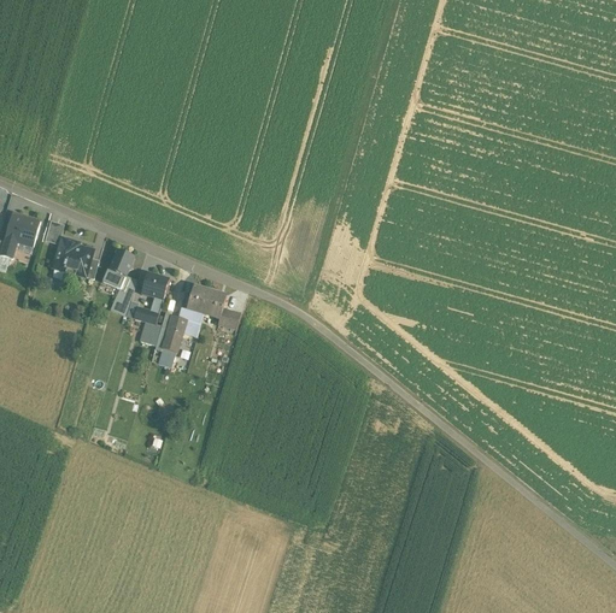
[(4,241),(0,252),(0,255),(11,258),(16,241),(33,246),(40,220),(11,213),(4,241)]
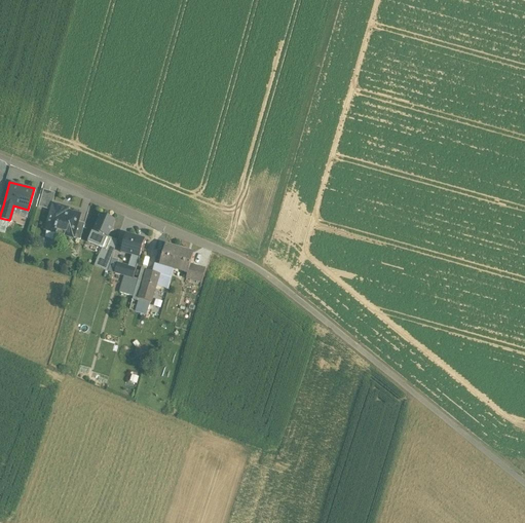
[(38,206),(49,209),(54,192),(42,188),(38,206)]
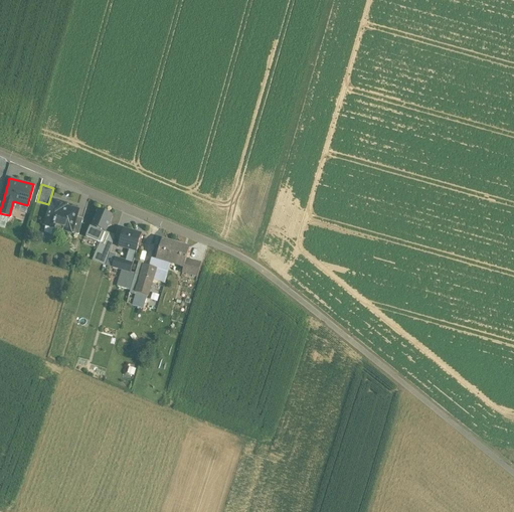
[(58,202),(51,199),(42,230),(51,232),(53,223),(70,228),(74,215),(75,209),(57,204),(58,202)]
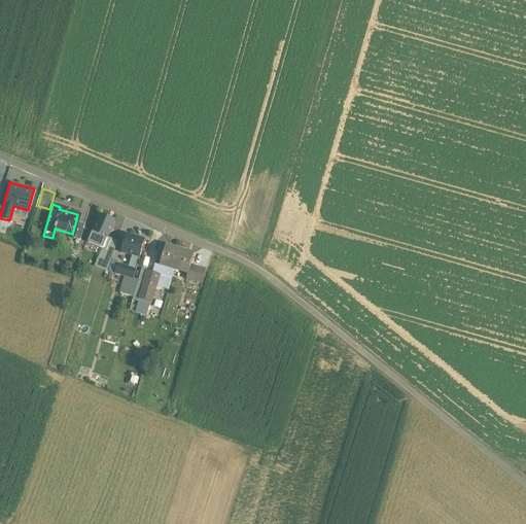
[(114,219),(99,213),(92,230),(100,233),(107,236),(114,219)]
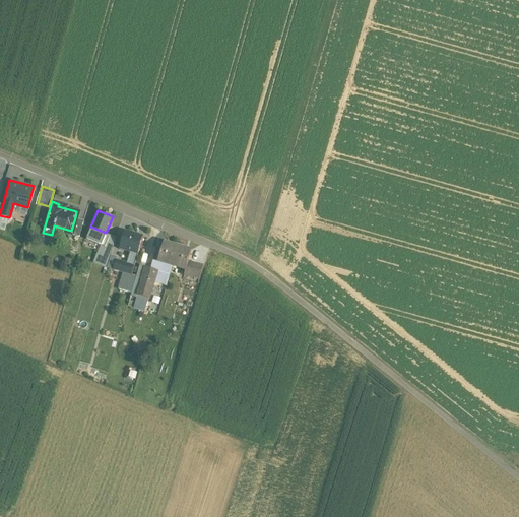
[(82,219),(75,217),(71,231),(70,233),(78,235),(82,219)]
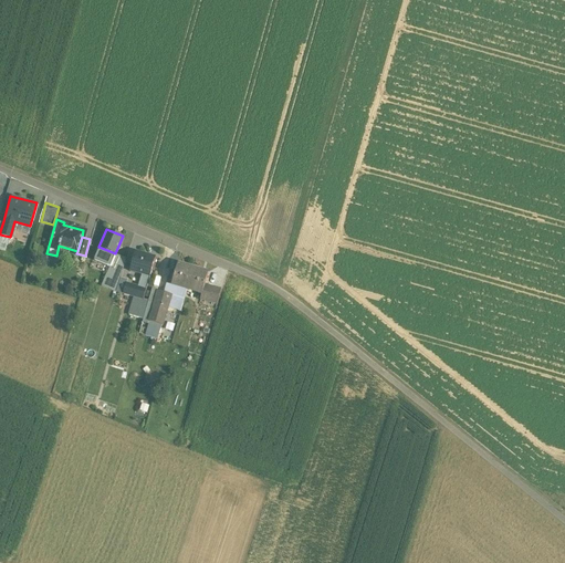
[(107,250),(98,247),(94,258),(102,261),(107,250)]
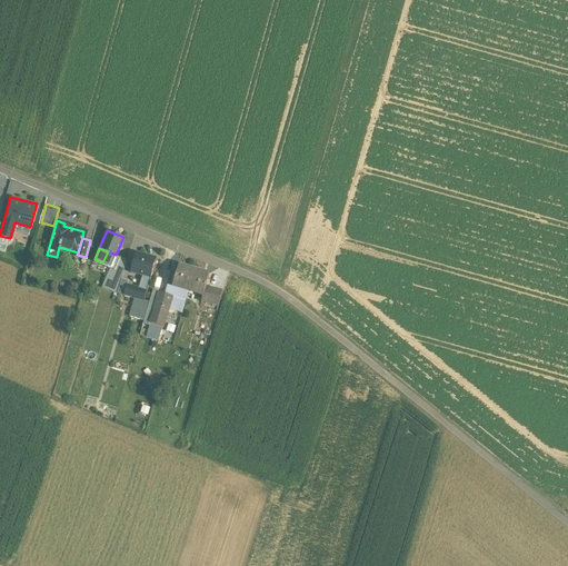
[(116,255),(108,251),(102,262),(110,266),(105,286),(116,291),(126,259),(116,255)]
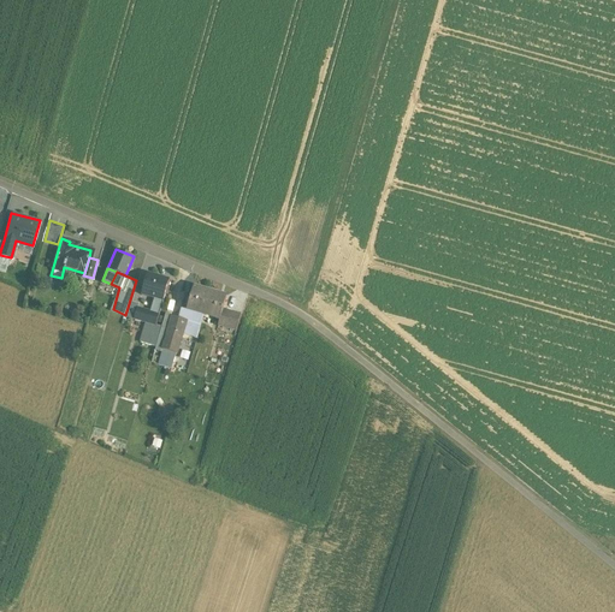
[(169,279),(146,272),(140,292),(153,296),(163,298),(169,279)]
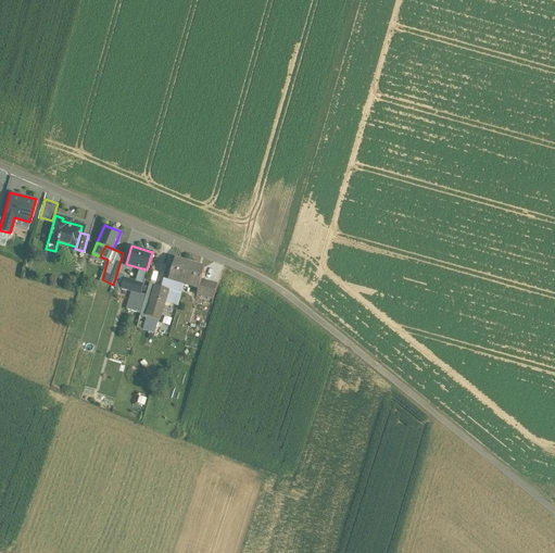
[(188,263),(174,259),(168,277),(167,278),(175,280),(175,278),(183,280),(188,263)]
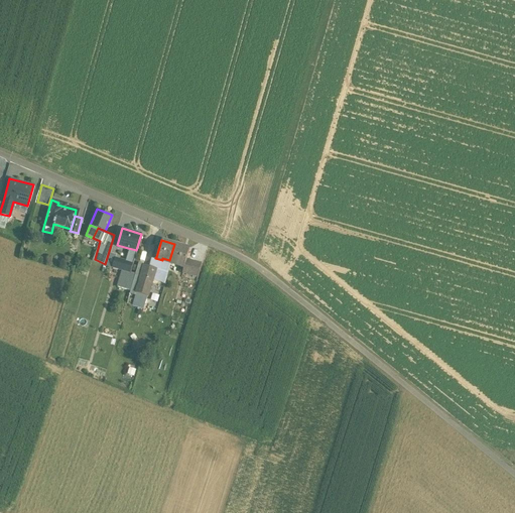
[(188,248),(174,244),(169,260),(177,262),(176,264),(183,266),(185,258),(188,248)]
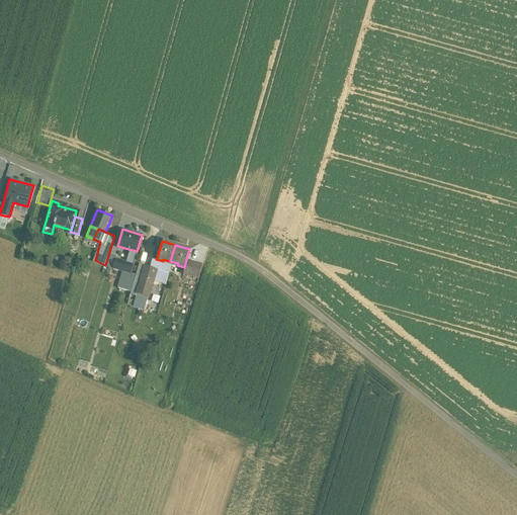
[(137,251),(128,249),(124,261),(133,263),(137,251)]
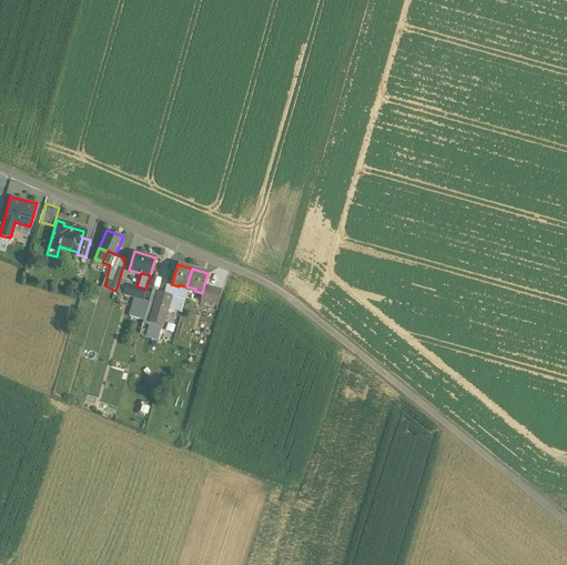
[(127,279),(120,276),(115,291),(123,293),(123,292),(122,292),(125,283),(127,279)]
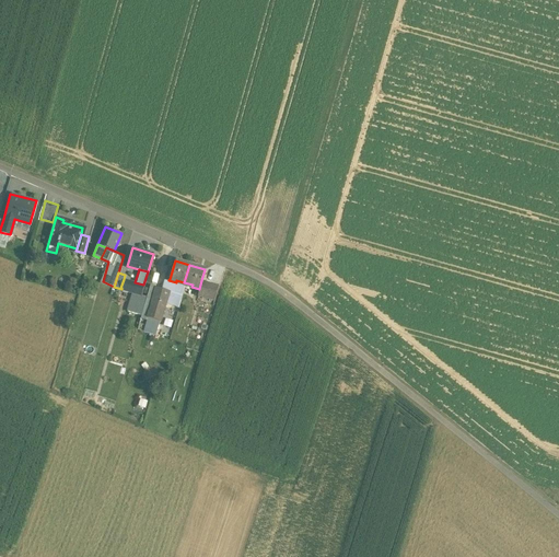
[(176,282),(169,280),(170,279),(165,278),(162,288),(169,290),(165,302),(177,305),(184,282),(176,280),(176,282)]
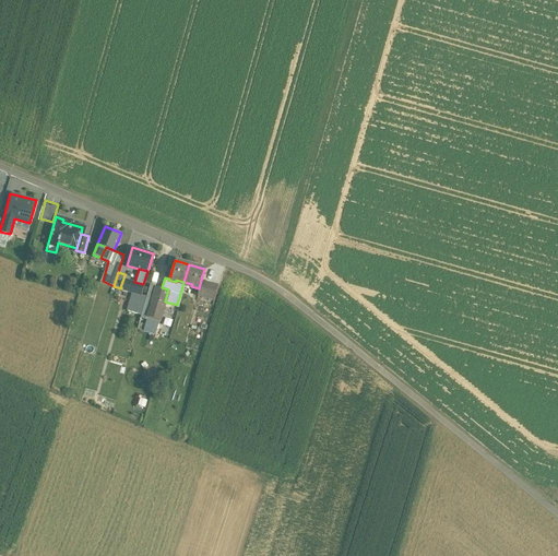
[(123,279),(120,287),(121,287),(132,291),(141,293),(143,284),(134,282),(123,279)]
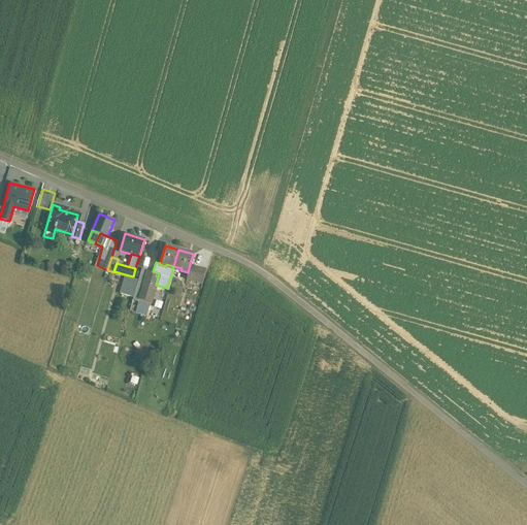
[(205,269),(190,264),(188,272),(186,277),(201,282),(205,269)]
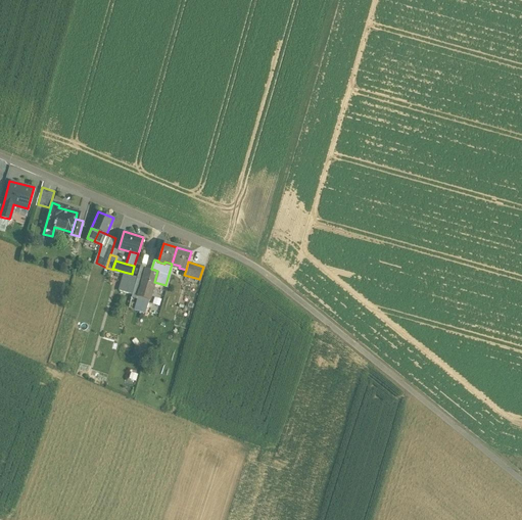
[(131,292),(131,293),(137,295),(145,268),(146,267),(140,265),(136,276),(131,292)]
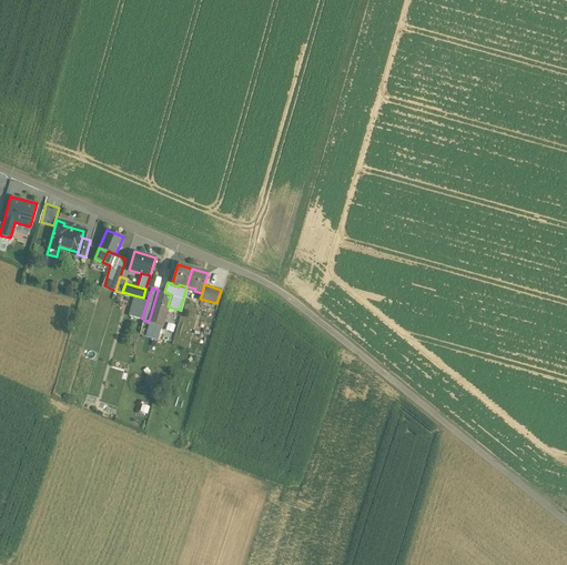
[(158,291),(149,321),(161,324),(162,325),(168,306),(171,294),(164,292),(158,291)]
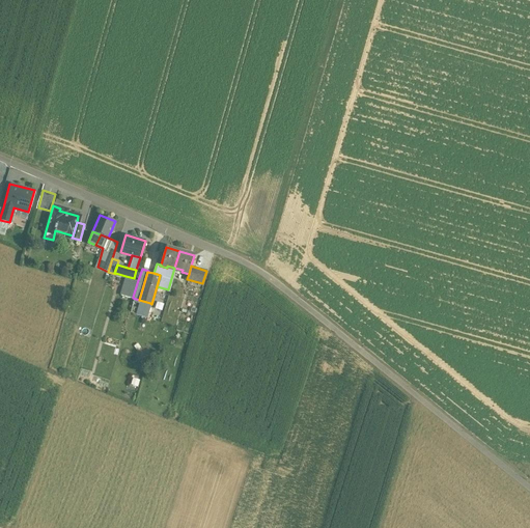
[(126,276),(120,293),(133,297),(138,280),(134,278),(126,276)]
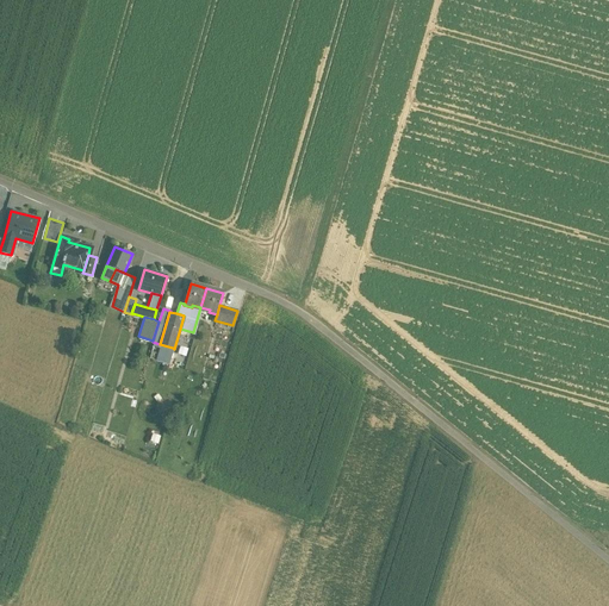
[(173,348),(160,344),(155,358),(168,362),(173,348)]
